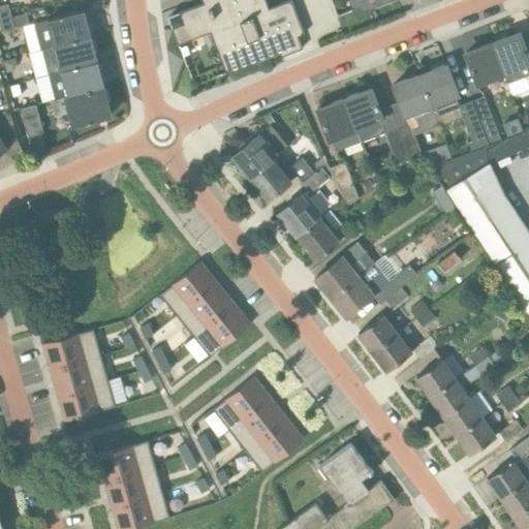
[(211,0),(184,10),(192,33),(214,25),(223,51),(218,53),(226,73),(280,54),(281,57),(303,49),(298,36),(304,34),(298,17),(291,1),(290,0),(288,0),(263,9),(259,0),(211,0)]
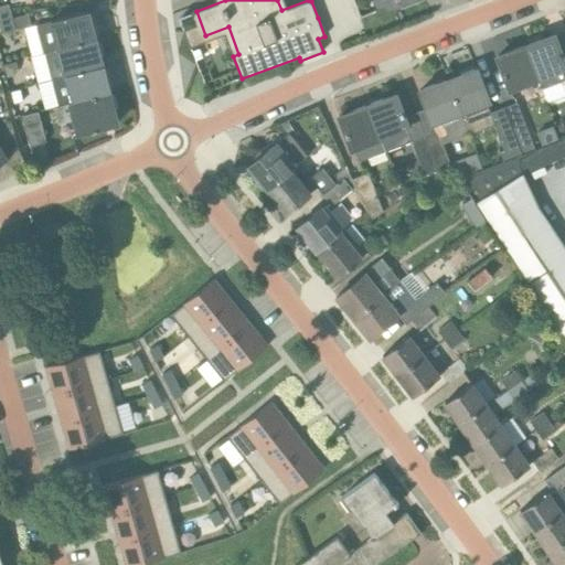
[(0,6),(0,31),(1,34),(16,30),(9,3),(0,6)]
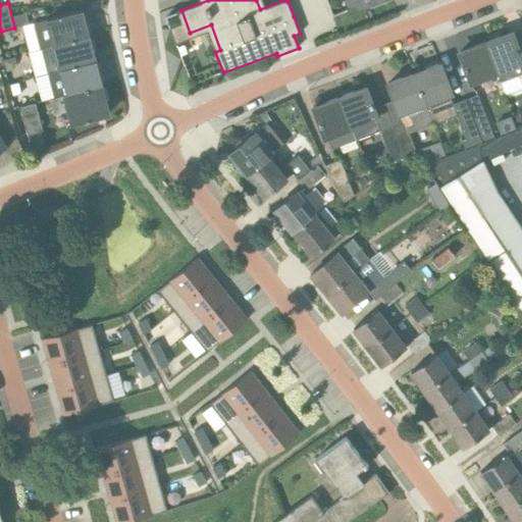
[(41,50),(89,37),(82,10),(35,22),(36,23),(34,23),(40,49),(41,49),(41,50)]
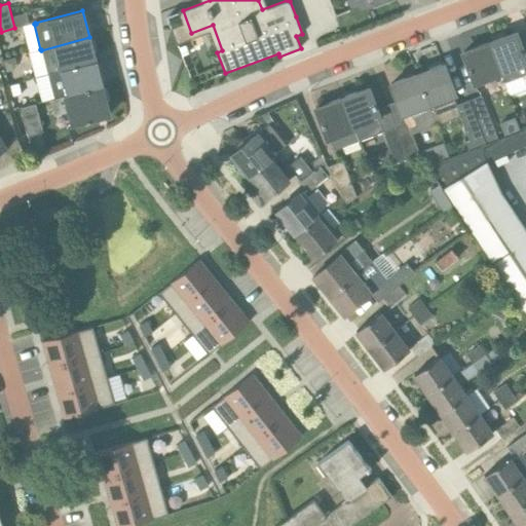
[(29,24),(27,13),(13,16),(16,26),(29,24)]
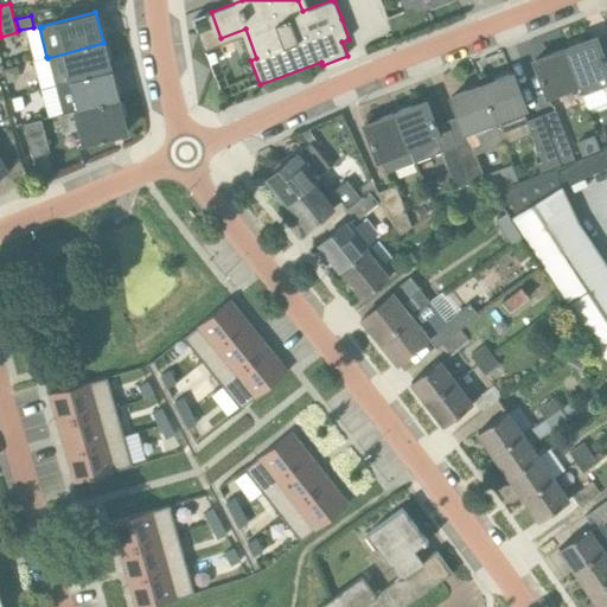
[(579,87),(583,95),(588,110),(606,102),(606,68),(595,38),(566,50),(579,87)]
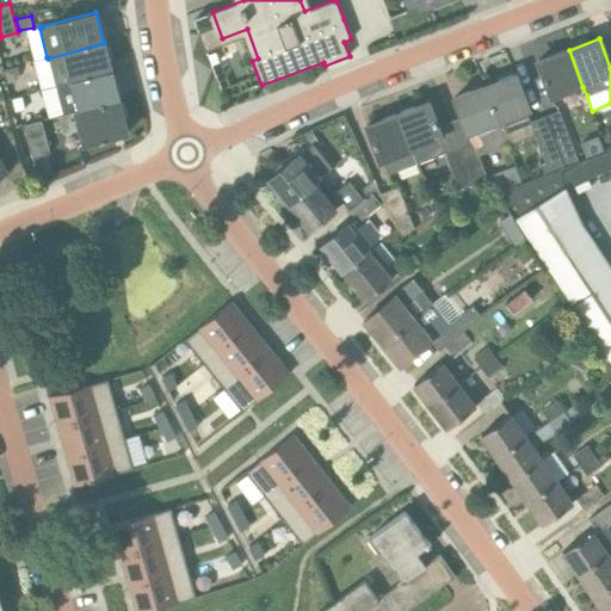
[(56,86),(111,72),(104,43),(48,59),(56,86)]
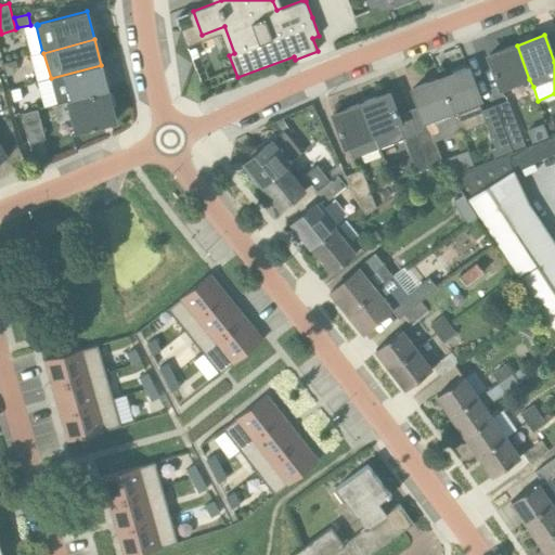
[(501,89),(529,79),(517,46),(489,55),(501,89)]
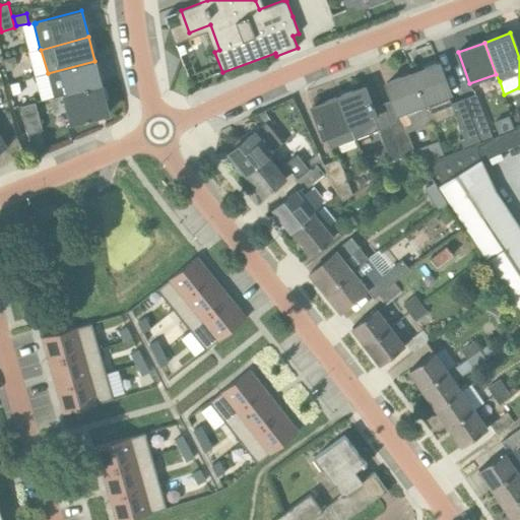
[(16,63),(14,57),(3,59),(6,72),(12,70),(16,63)]
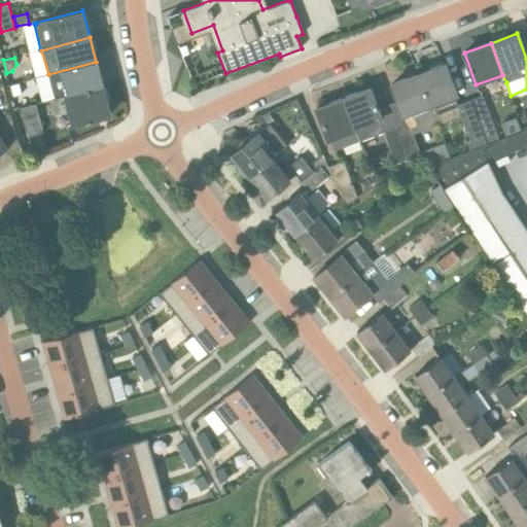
[(65,96),(64,96),(102,85),(96,62),(48,74),(55,99),(65,96)]
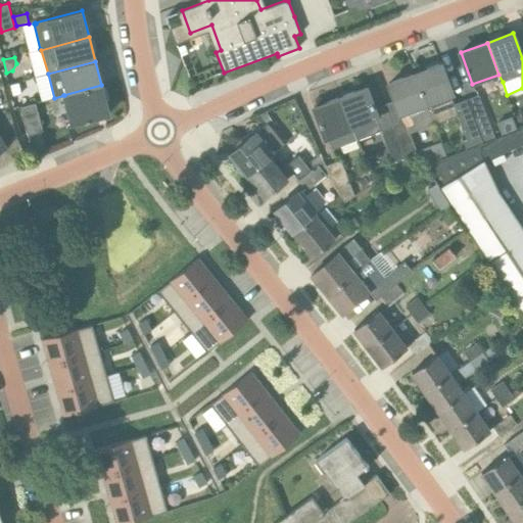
[(454,103),(452,97),(454,96),(441,64),(415,75),(426,105),(434,124),(458,115),(467,140),(463,141),(466,150),(483,144),(467,99),(454,103)]
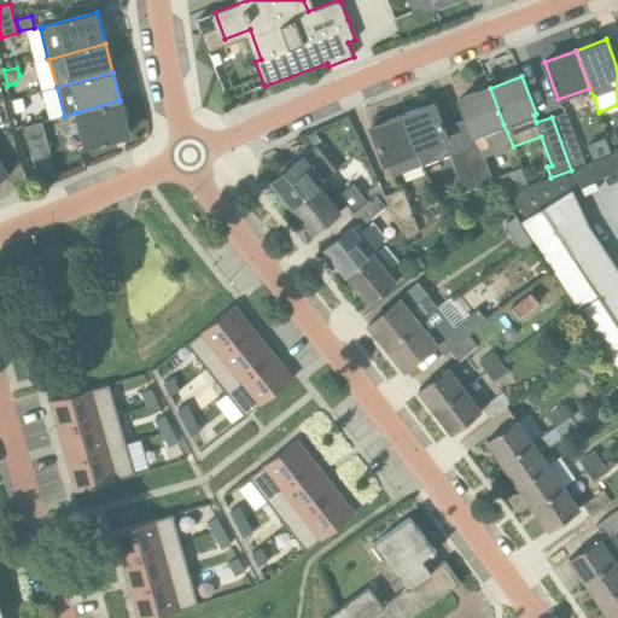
[(484,157),(513,146),(503,124),(490,88),(460,99),(473,136),(476,136),(479,144),(465,150),(478,185),(493,180),(484,157)]
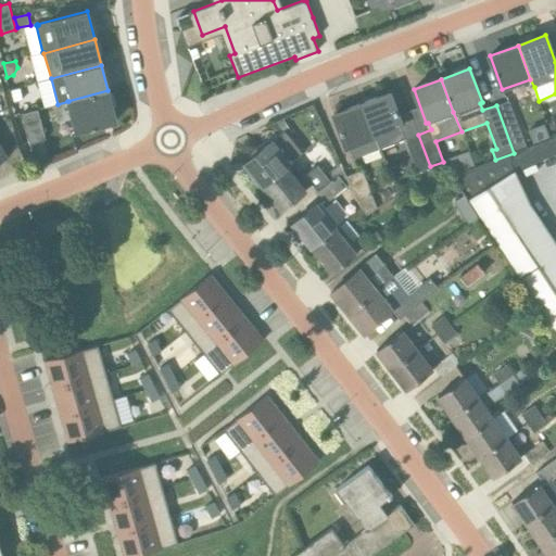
[(23,99),(20,87),(10,89),(13,101),(23,99)]
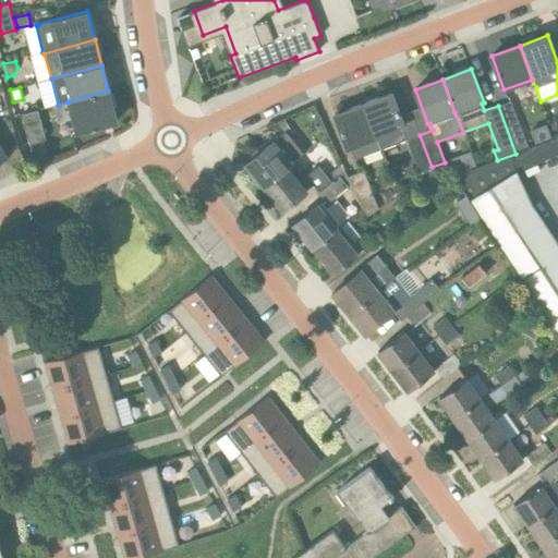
[(58,113),(71,110),(76,132),(92,129),(92,130),(96,129),(96,128),(117,122),(108,91),(68,101),(69,101),(58,105),(56,105),(58,113)]
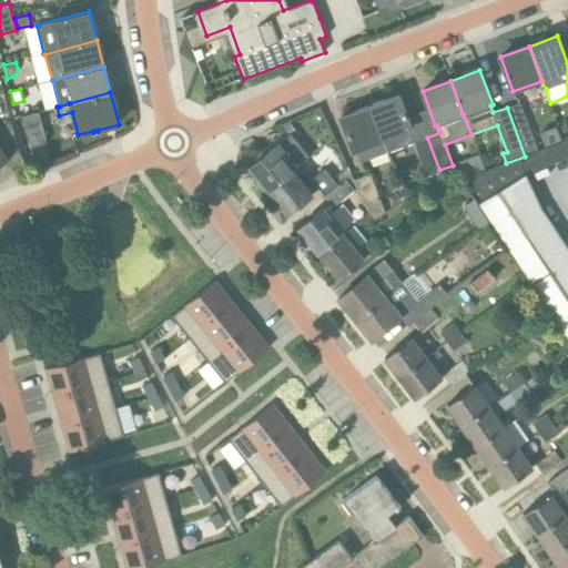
[(388,152),(414,142),(409,130),(411,129),(398,95),(369,107),(387,152),(388,152)]
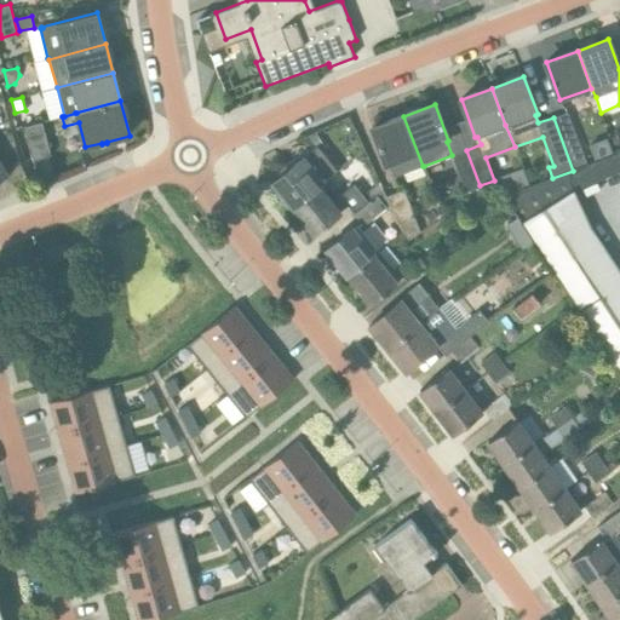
[(573,171),(587,165),(567,113),(554,118),(573,171)]
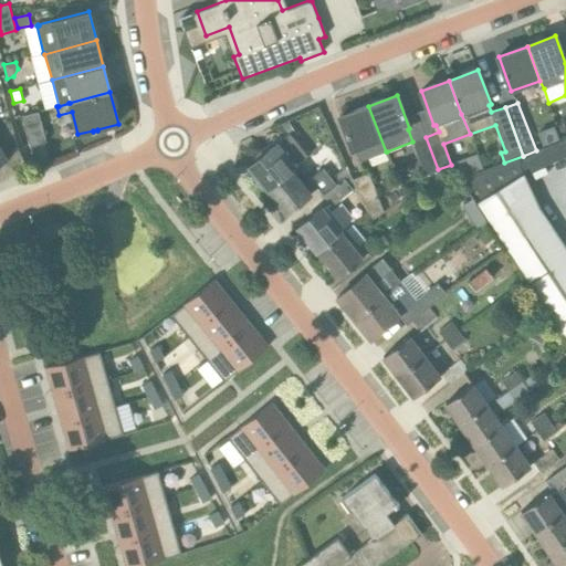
[(360,161),(386,152),(368,106),(339,117),(353,150),(355,150),(360,161)]
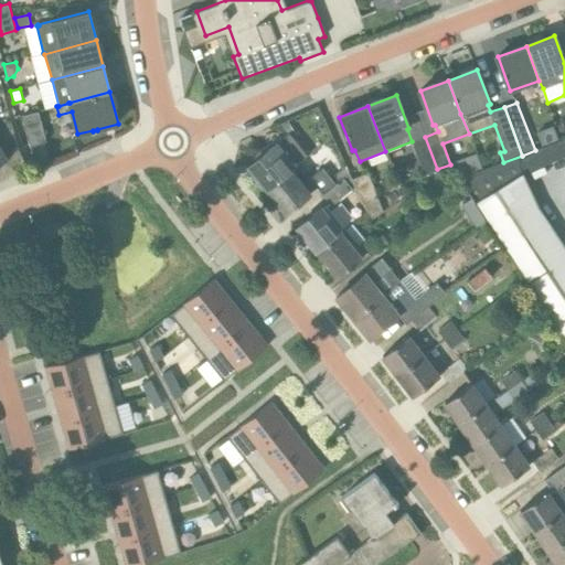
[(22,115),(30,146),(46,141),(39,110),(22,115)]
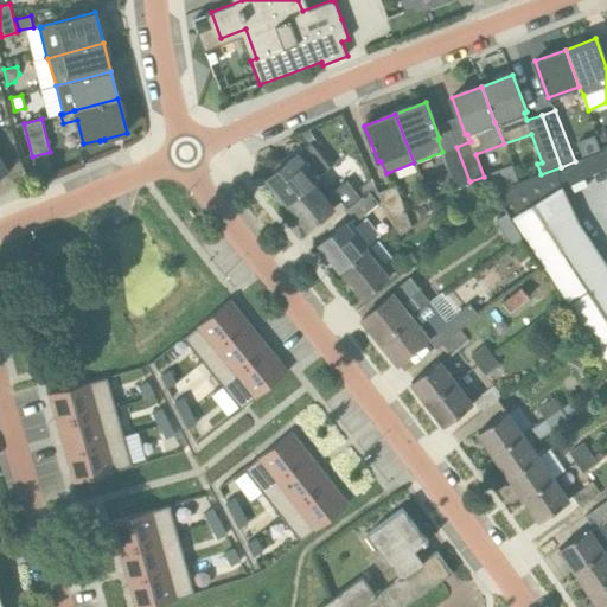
[(315,135),(310,129),(302,135),(310,142),(315,135)]
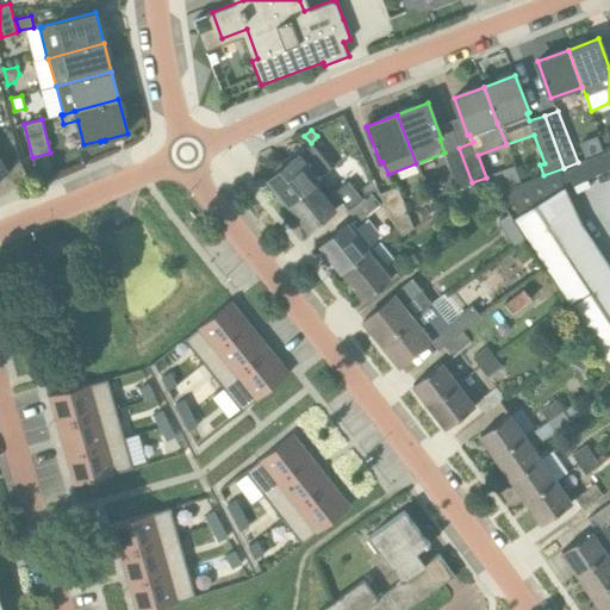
[(315,182),(322,176),(330,169),(310,144),(298,155),(268,180),(287,204),(315,182)]
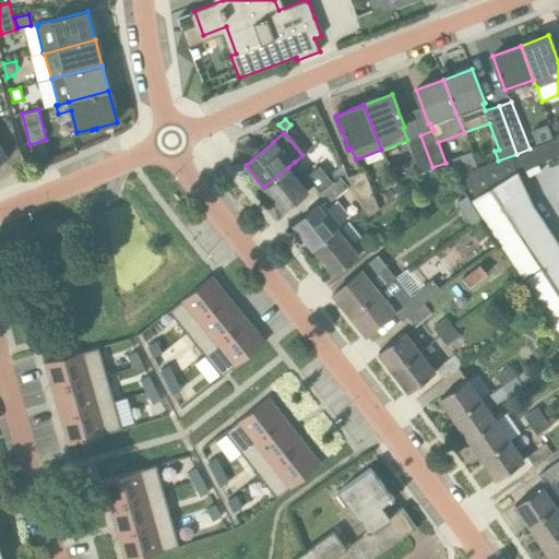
[(419,173),(432,167),(420,135),(407,140),(419,173)]
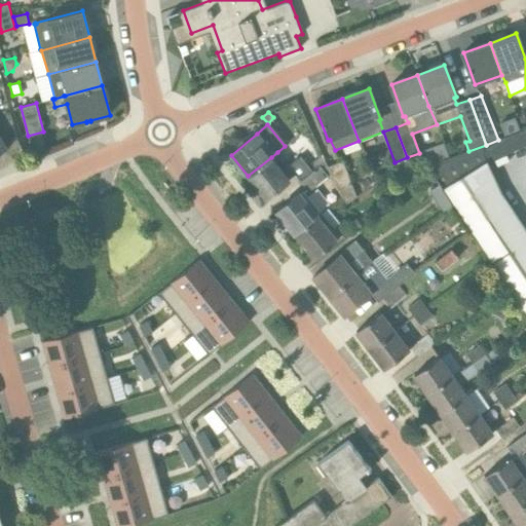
[(525,232),(501,195),(485,161),(525,147),(525,128),(498,140),(486,145),(468,151),(427,165),(440,184),(453,203),(525,313),(525,232)]
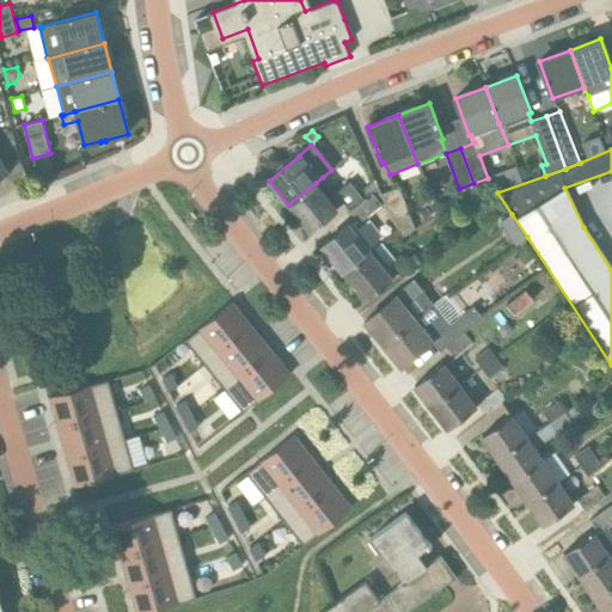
[(522,182),(518,166),(489,176),(494,191),(522,182)]
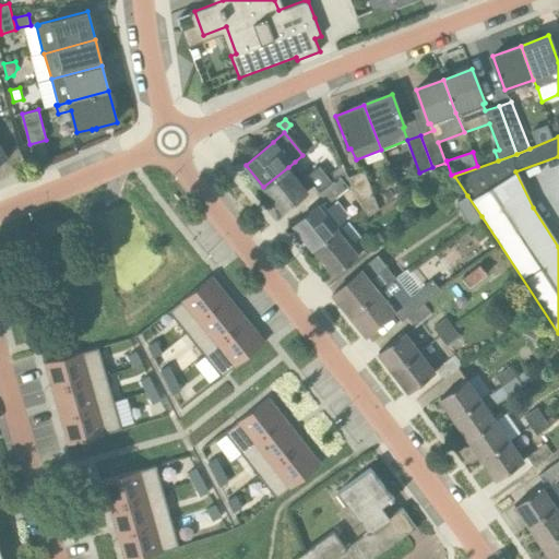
[(283,211),(308,191),(308,190),(313,185),(319,192),(332,182),(319,166),(307,176),(295,162),(288,167),(263,187),(283,211)]
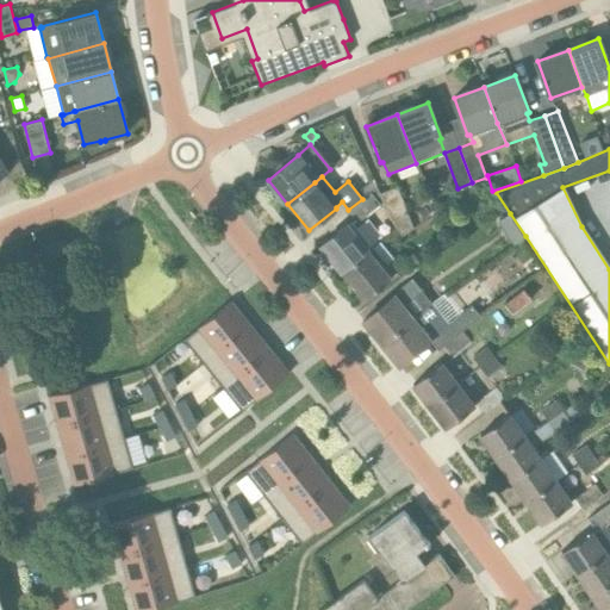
[(373,191),(381,204),(402,236),(414,229),(398,186),(380,193),(377,188),(373,191)]
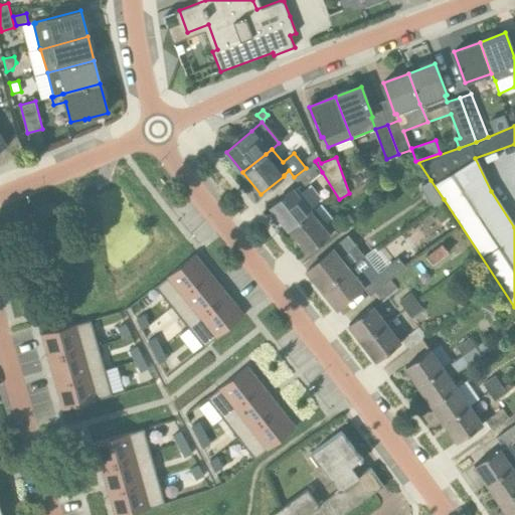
[(306,168),(294,177),(303,187),(322,172),(315,161),(306,168)]
